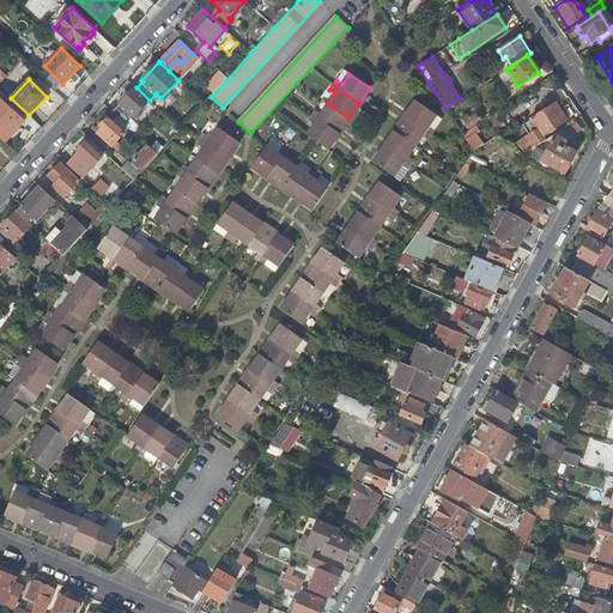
[(113,113),(126,125),(133,117),(134,117),(150,101),(137,87),(135,87),(120,104),(113,113)]
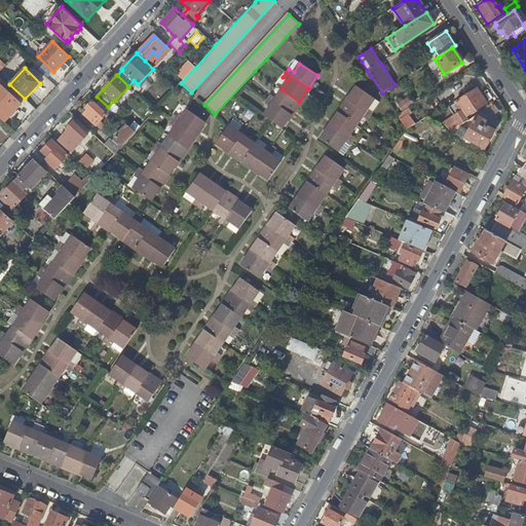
[(0,118),(4,121),(9,116),(10,117),(16,111),(15,110),(21,104),(4,89),(0,85),(0,118)]
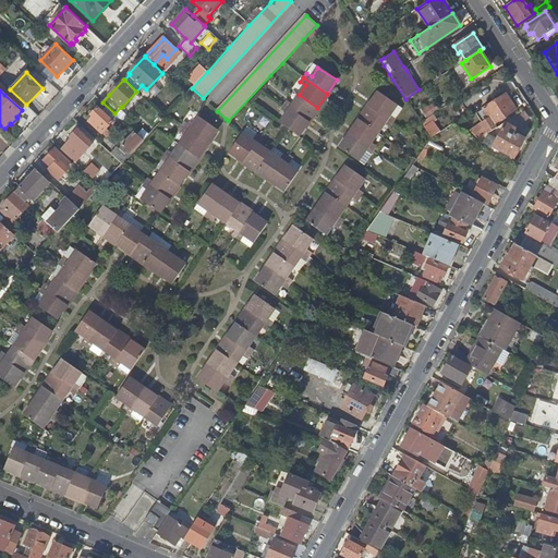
[(367,107),(391,123),(395,119),(390,114),(397,106),(377,93),(367,107)]
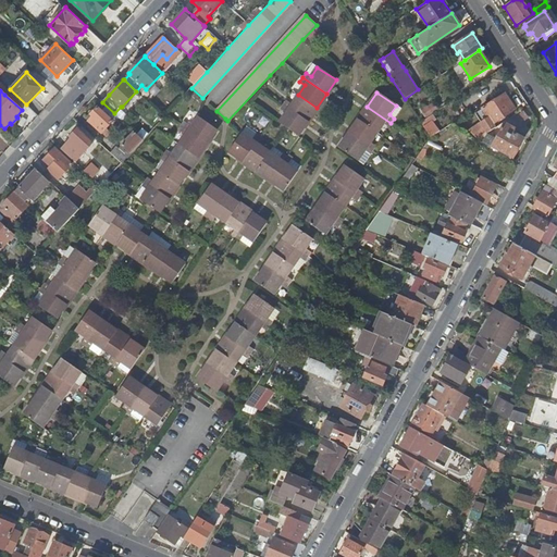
[(475,113),(487,133),(495,127),(494,124),(515,110),(505,94),(482,109),(475,113)]
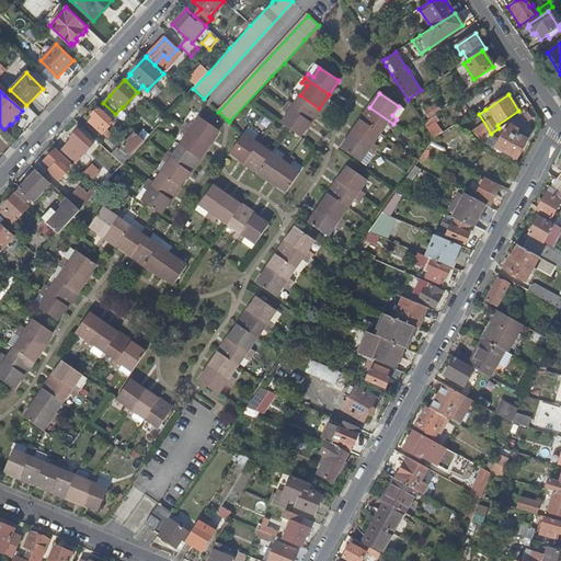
[(319,109),(300,95),(294,104),(288,101),(285,105),(309,123),(319,109)]
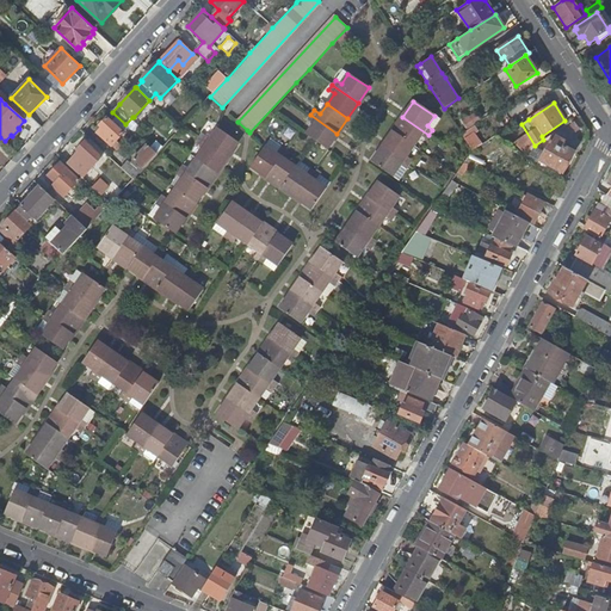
[(474,113),(455,125),(460,133),(461,134),(475,125),(480,122),(474,113)]
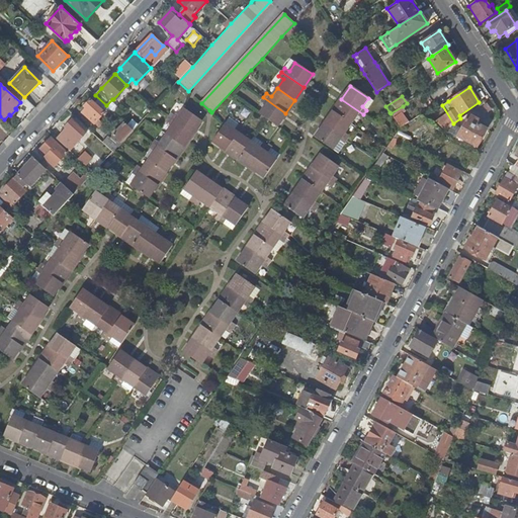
[(285,113),(263,97),(260,101),(265,105),(259,114),(277,126),(285,113)]
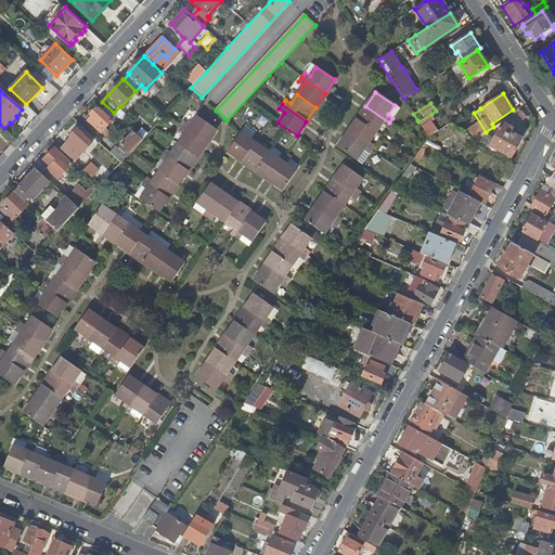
[(395,105),(388,114),(392,118),(399,108),(395,105)]
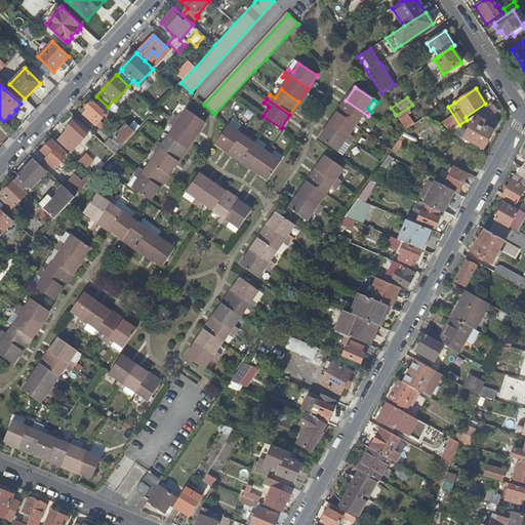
[(337,113),(355,125),(361,117),(366,120),(368,116),(346,101),(337,113)]
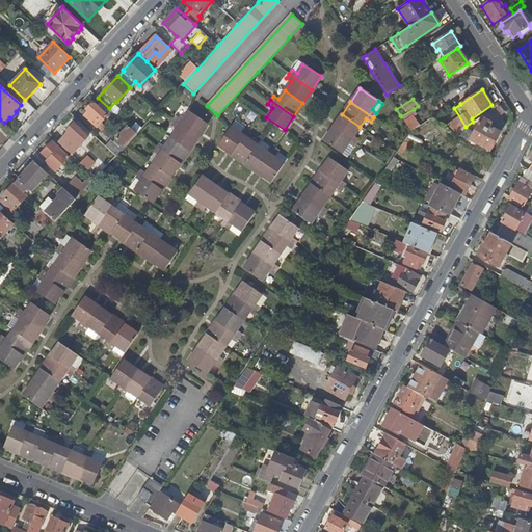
[(108,116),(94,103),(87,110),(88,111),(85,115),(102,131),(105,127),(102,123),(108,116)]
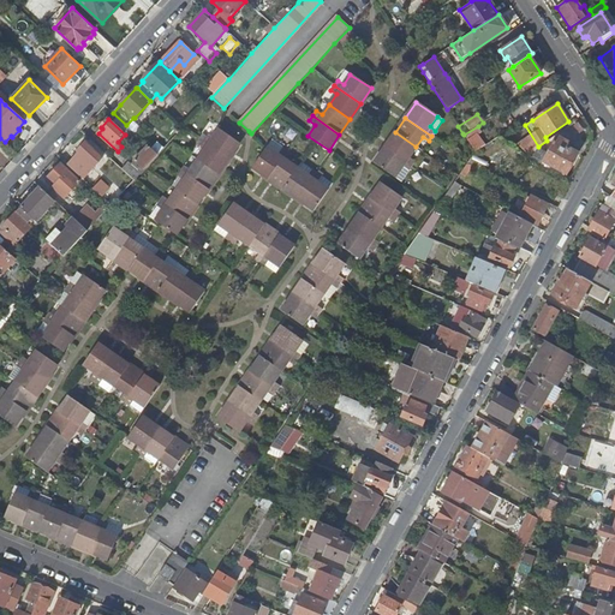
[(578,131),(586,126),(581,120),(574,125),(578,131)]
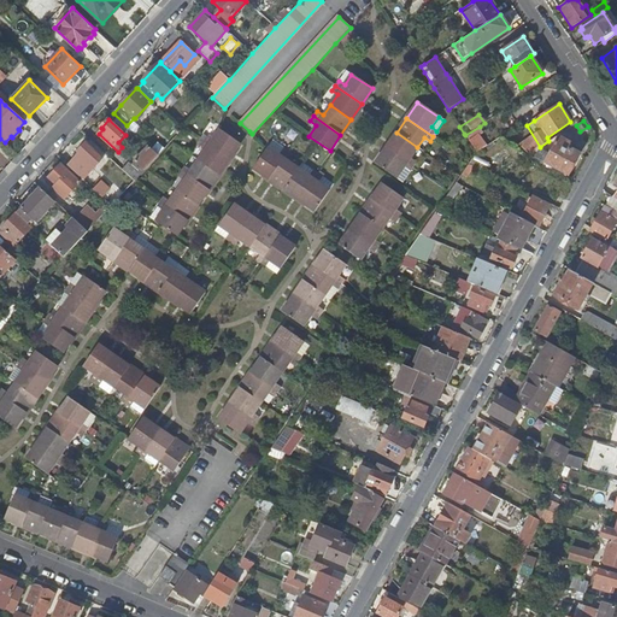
[(480,127),(465,135),(469,141),(482,131),(480,127)]
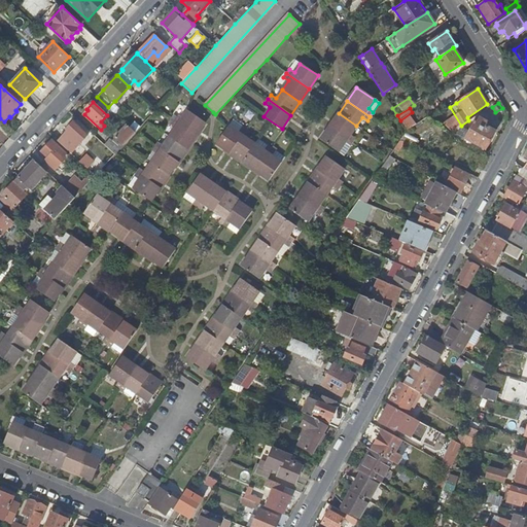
[(174,120),(197,136),(206,123),(188,110),(182,119),(177,116),(174,120)]
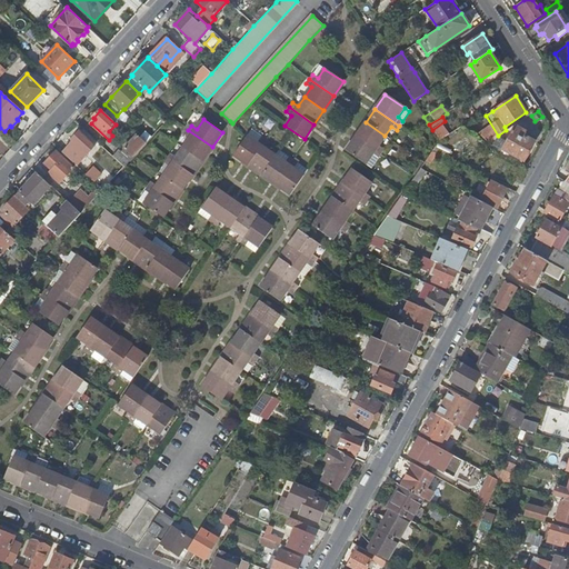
[(378,146),(385,136),(366,122),(356,137),(380,153),(383,149),(378,146)]
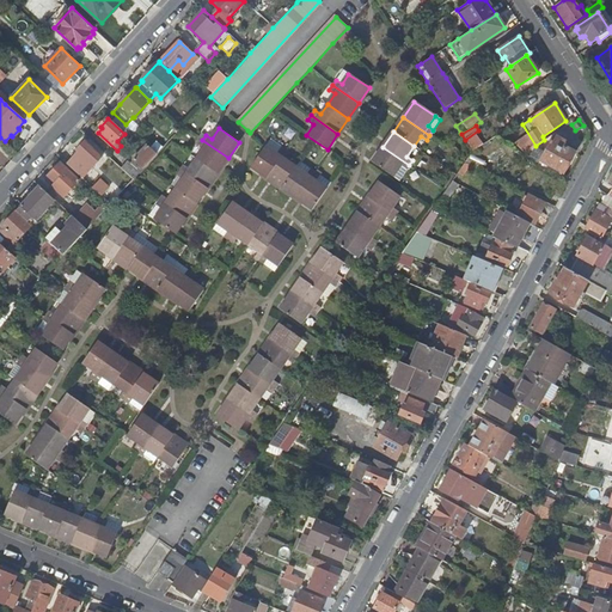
[(567,142),(554,135),(540,160),(564,173),(576,153),(564,147),(567,142)]
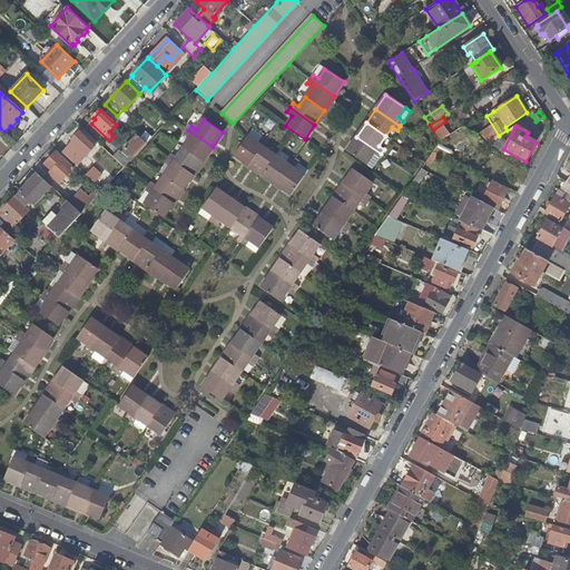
[(184,148),(203,161),(213,147),(188,130),(185,135),(190,138),(184,148)]
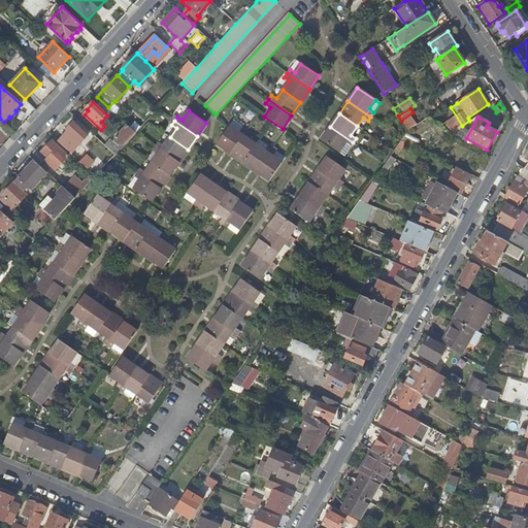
[(81,143),(88,136),(73,123),(67,129),(68,131),(65,135),(74,144),(78,140),(81,143)]
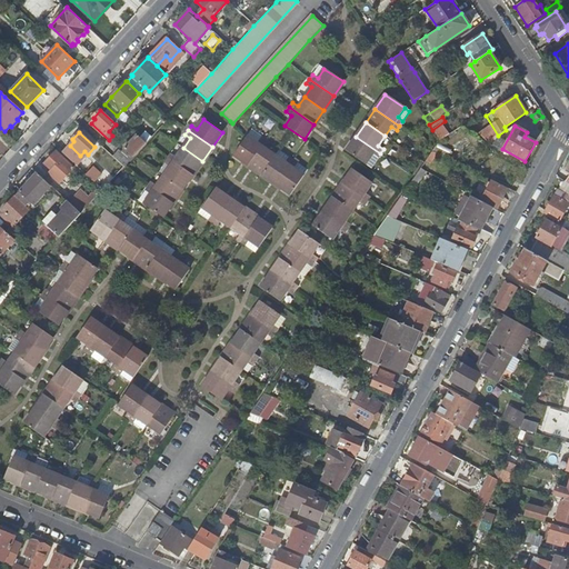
[(125,149),(133,157),(146,143),(137,135),(125,149)]
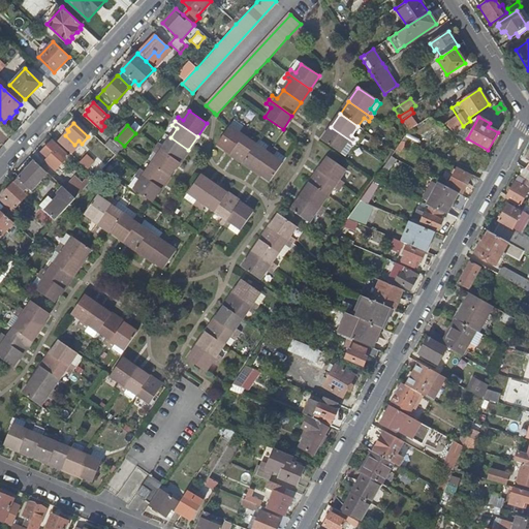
[(220,147),(230,154),(246,131),(242,128),(238,133),(229,126),(217,145),(220,147)]
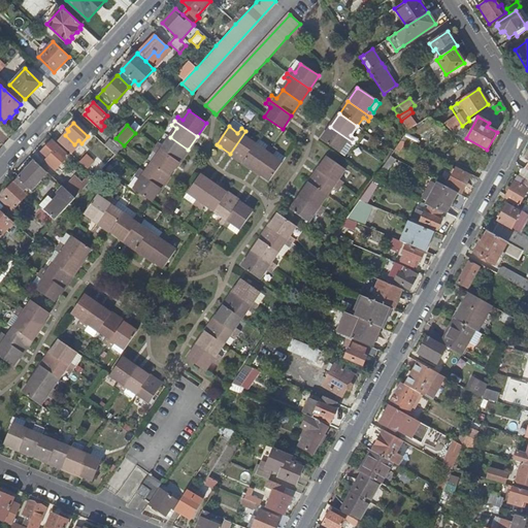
[(350,146),(353,142),(330,127),(321,140),(332,147),(339,153),(345,143),(350,146)]
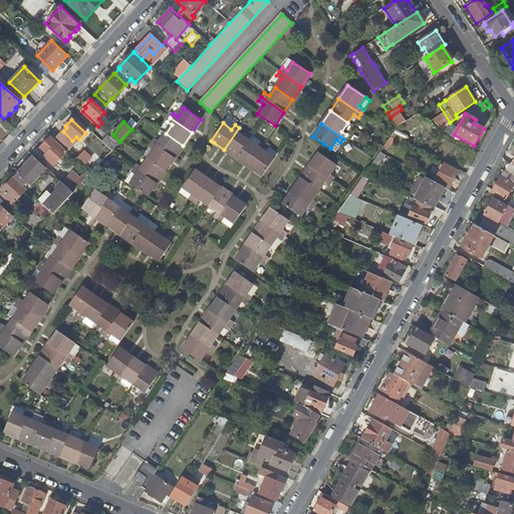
[(224,150),(236,158),(248,141),(240,135),(243,130),(239,127),(224,150)]
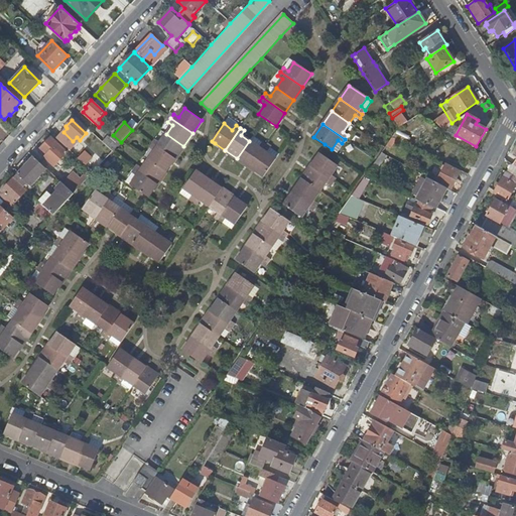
[(404,135),(396,130),(393,135),(392,137),(400,141),(404,135)]
